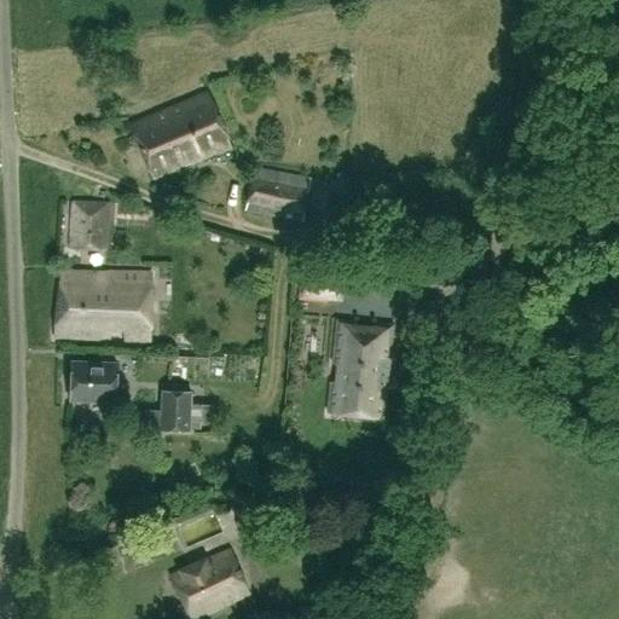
[(230,149),(207,93),(129,125),(152,180),(230,149)]
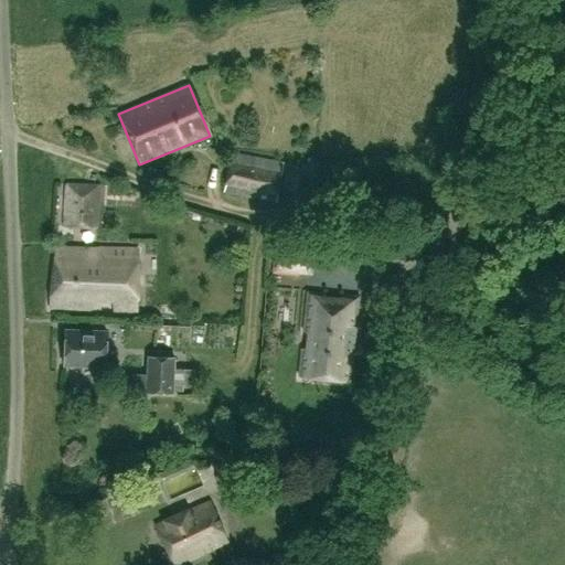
[(276,204),(285,166),(232,153),(223,192),(276,204)]
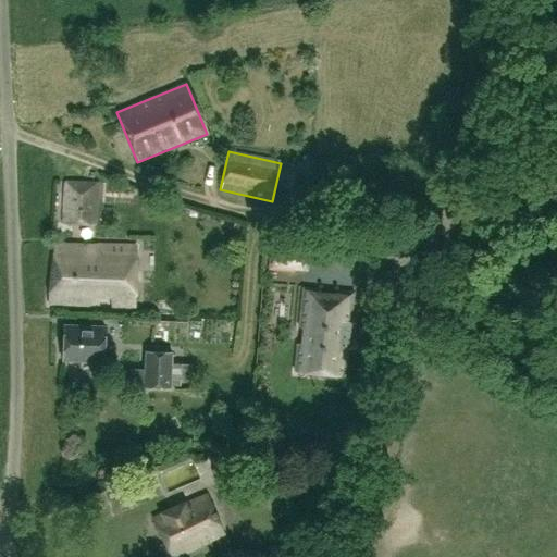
[(96,223),(97,183),(65,182),(63,222),(96,223)]
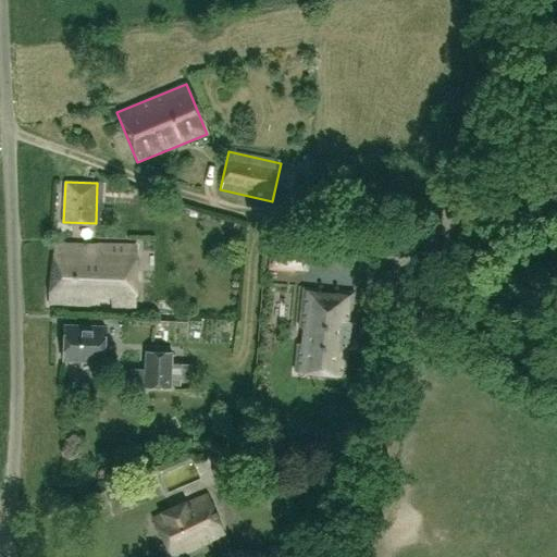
[(417,271),(429,234),(382,220),(370,258),(417,271)]
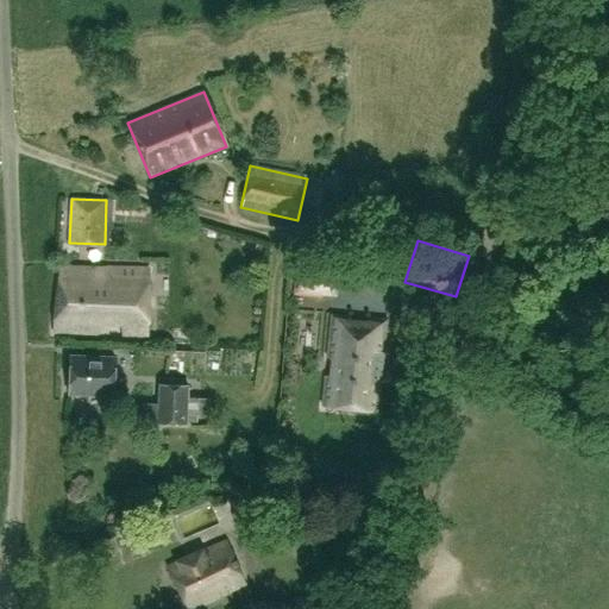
[(146,337),(149,270),(61,268),(52,333),(106,334),(108,325),(119,325),(120,336),(146,337)]
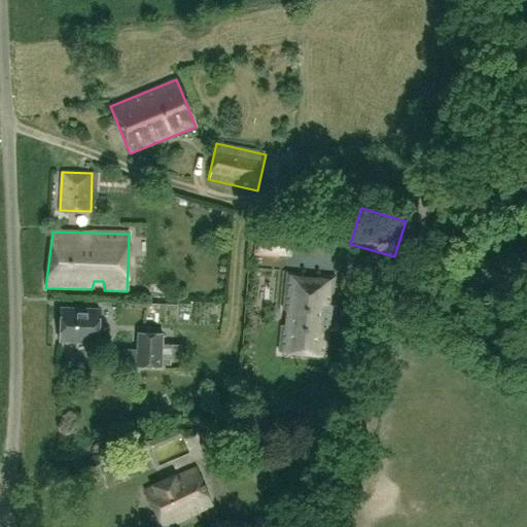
[(304,274),(286,272),(282,310),(290,312),(289,324),(281,325),(278,351),(326,356),(335,277),(316,275),(315,288),(303,287),(304,274)]
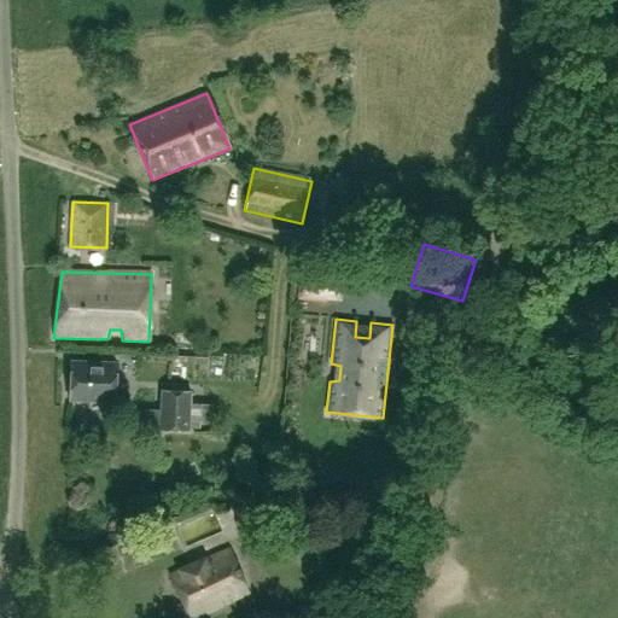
[(168,359),(200,357),(199,333),(167,334),(168,359)]
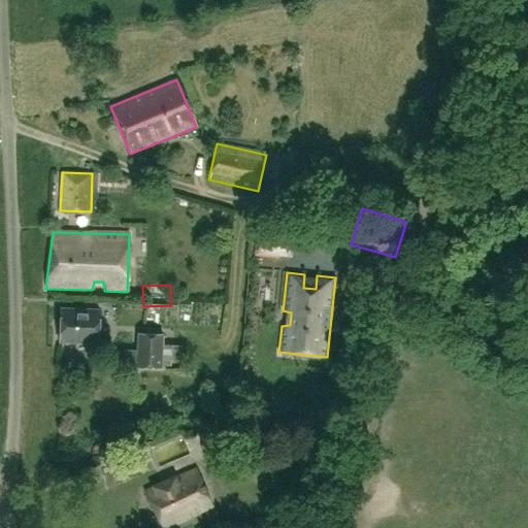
[(97,343),(99,309),(60,308),(59,341),(97,343)]
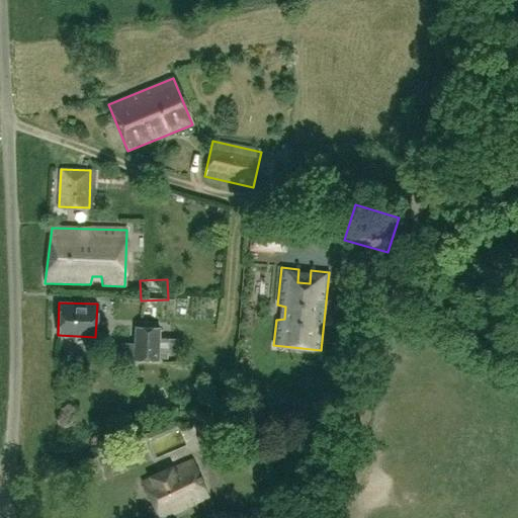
[(178,353),(179,338),(159,337),(160,328),(136,327),(135,359),(159,360),(159,358),(168,358),(168,353),(178,353)]
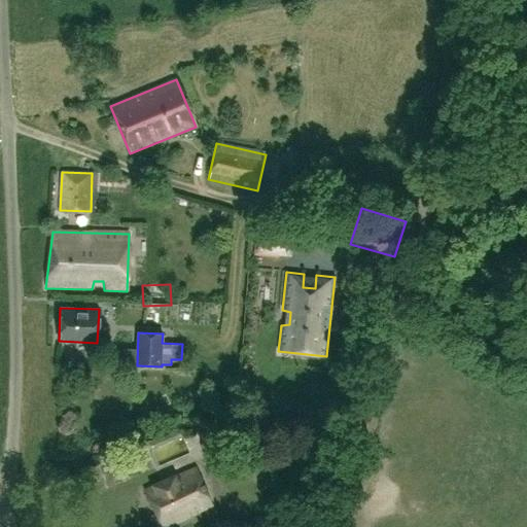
[(164,526),(211,505),(196,468),(175,478),(174,477),(152,486),(153,488),(145,491),(163,526),(164,526)]
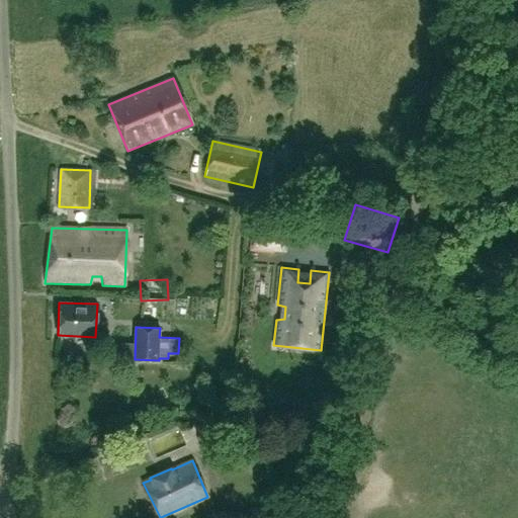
All buildings are outlined.
